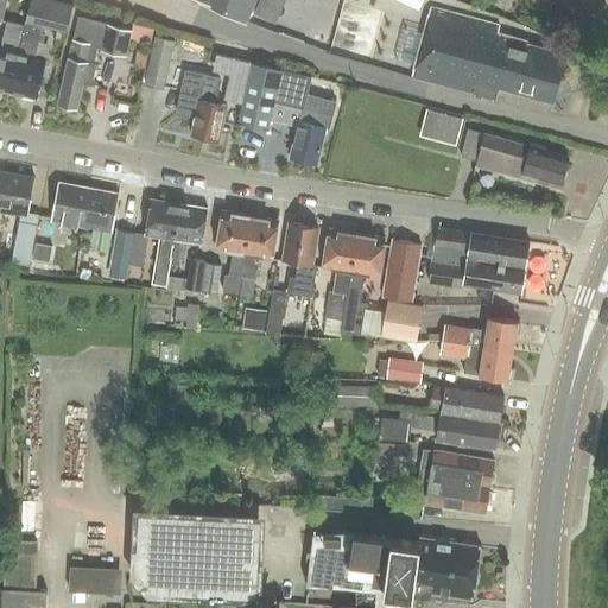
[(74,7),(46,0),(31,0),(25,26),(8,93),(37,100),(46,62),(36,58),(44,26),(68,32),(74,7)]
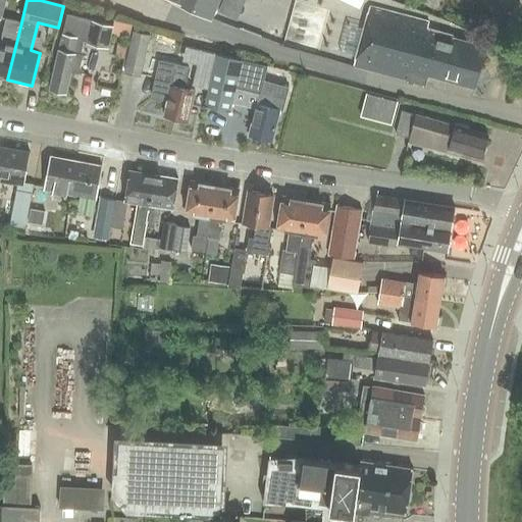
[(167,0),(172,2),(212,20),(220,0),(167,0)]
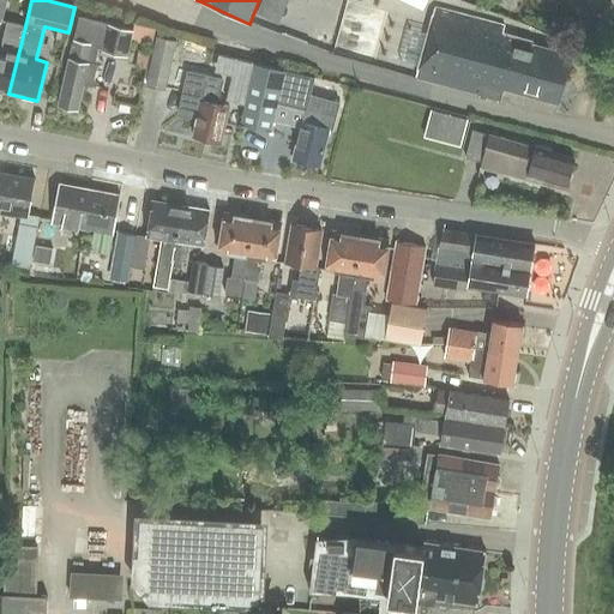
[(411,0),(410,4),(423,10),(427,0),(411,0)]
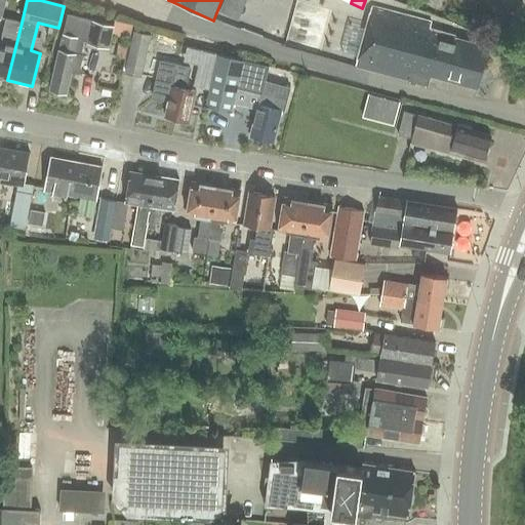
[(476,89),(477,89),(488,47),(487,47),(456,39),(455,36),(430,29),(432,23),(372,6),(356,68),(428,87),(432,73),(477,86),(476,89)]
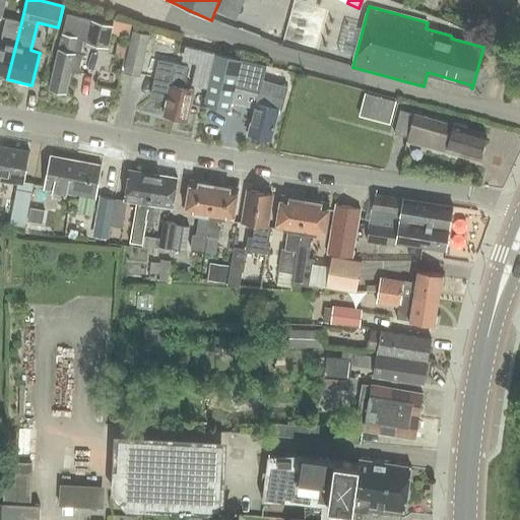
[(78,73),(85,44),(107,49),(112,27),(66,16),(50,89),(66,93),(71,72),(78,73)]
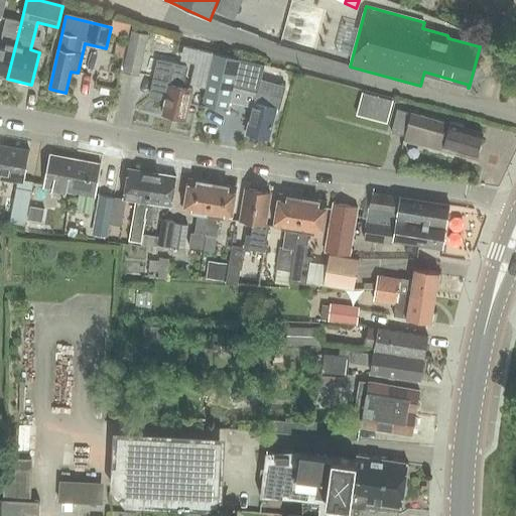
[(0,77),(7,79),(21,22),(6,18),(0,43),(0,42),(0,77)]
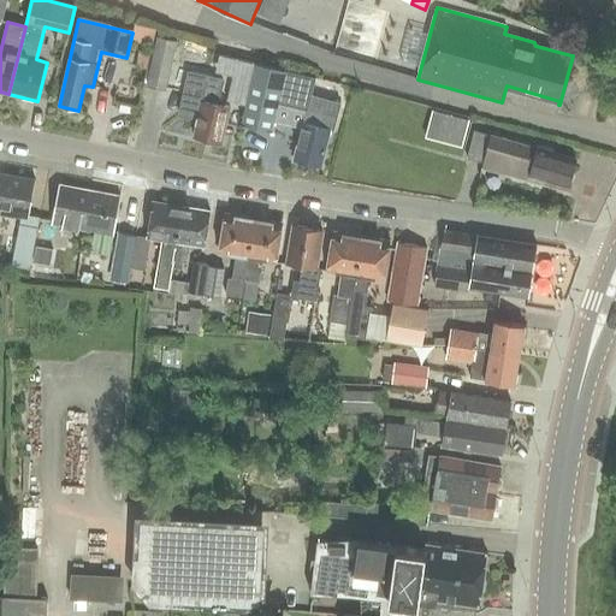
[(178,43),(159,39),(146,86),(166,90),(178,43)]
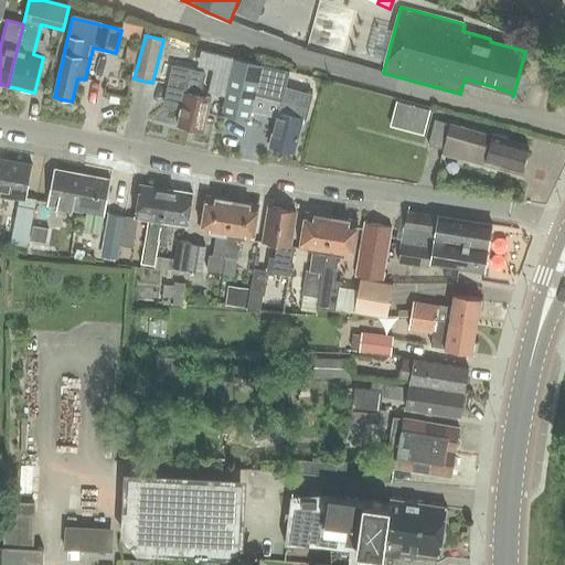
[(233,61),(217,56),(213,76),(228,80),(233,61)]
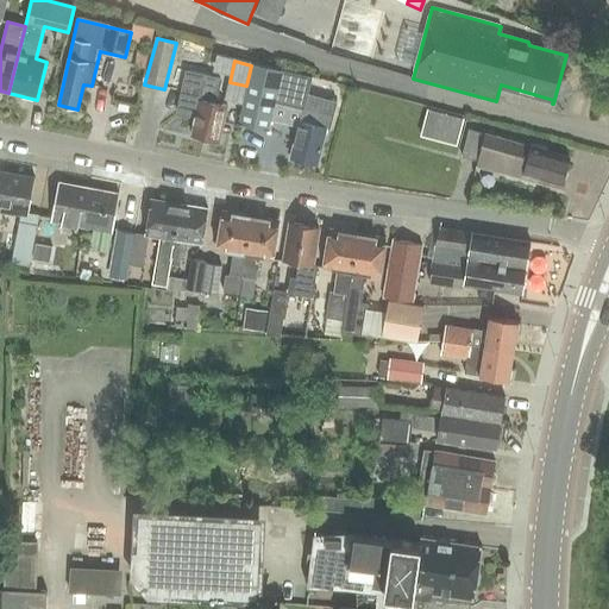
[(307,96),(311,79),(253,66),(249,85),(243,110),(239,126),(268,133),(271,123),(275,105),(302,111),(297,129),(292,158),(318,164),(326,127),(330,129),(336,102),(307,96)]
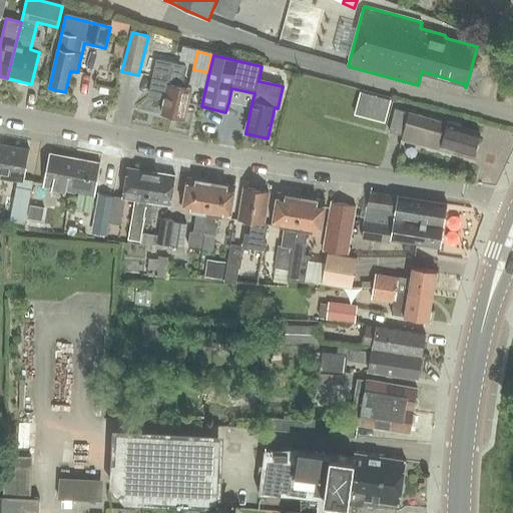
[(165,100),(161,114),(185,119),(192,89),(181,87),(186,67),(173,64),(165,100)]
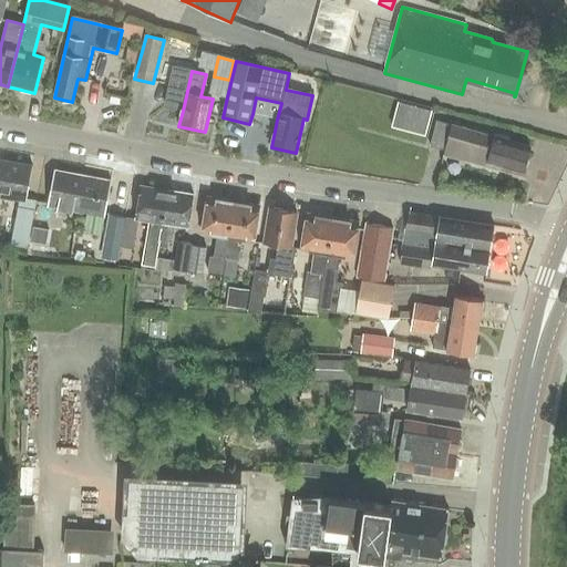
[(256,98),(253,114),(277,120),(281,103),(256,98)]
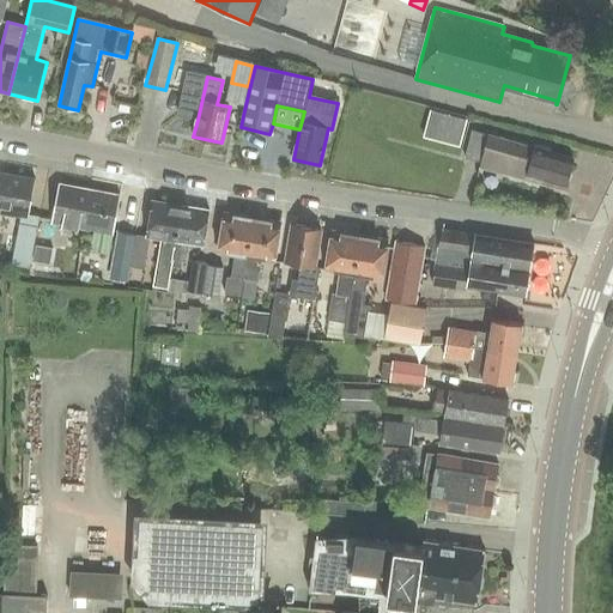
[(434,111),(426,138),(461,147),(469,122),(434,111)]
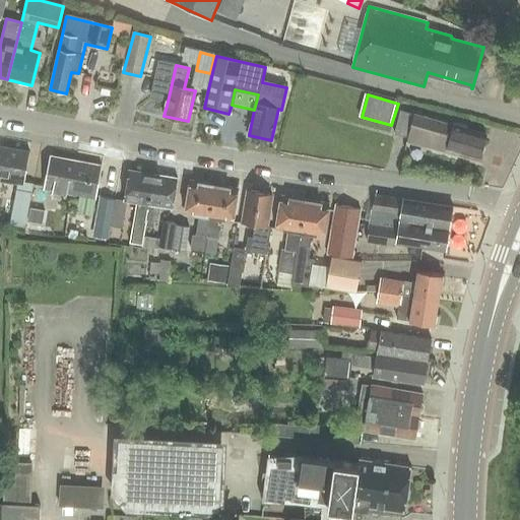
[(400,112),(394,135),(407,139),(461,153),(479,158),(485,134),(468,129),(467,126),(454,123),(453,125),(400,112)]
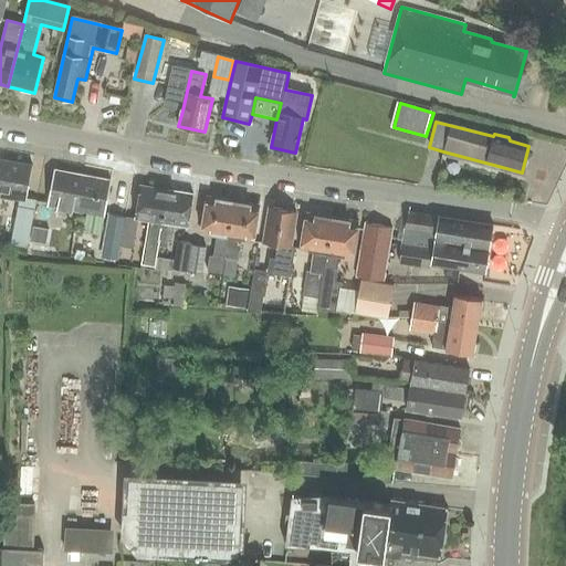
[(32,210),(34,200),(27,198),(33,167),(4,161),(0,186),(0,197),(12,200),(10,211),(16,212),(17,207),(32,210)]
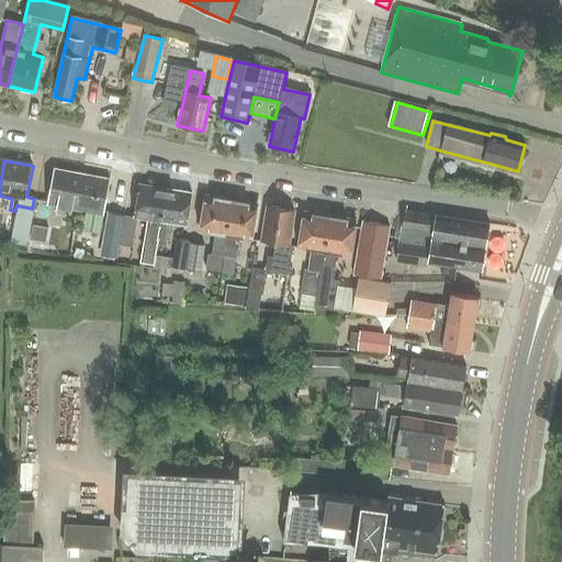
[(76,211),(82,175),(55,169),(48,205),(76,211)]
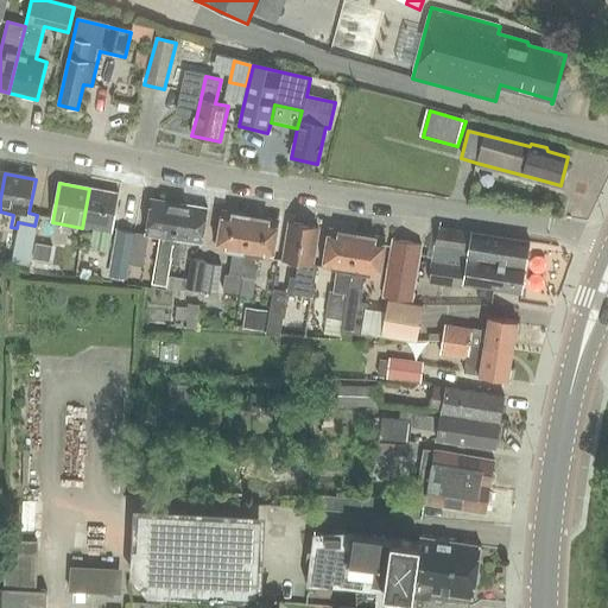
[(113,234),(120,195),(89,189),(82,228),(113,234)]
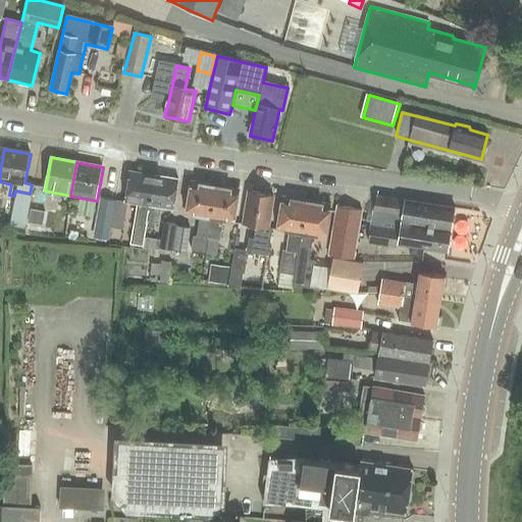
[(139,204),(150,206),(155,175),(131,171),(125,202),(129,203),(139,204)]
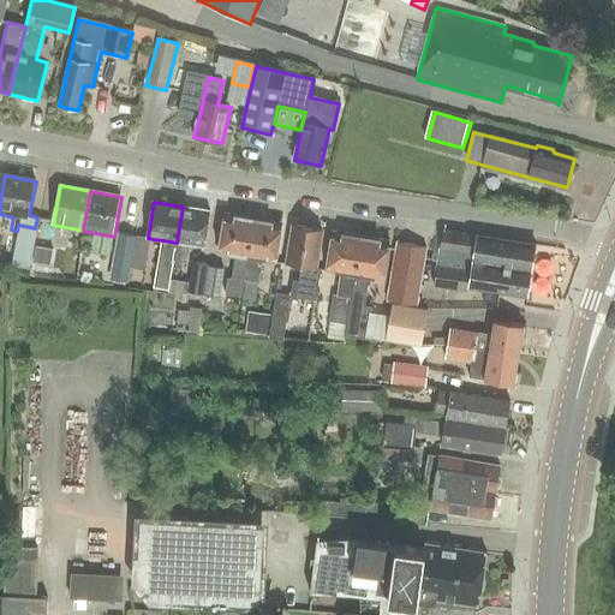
[(177,243),(173,264),(181,266),(185,244),(204,248),(210,212),(183,207),(177,243)]
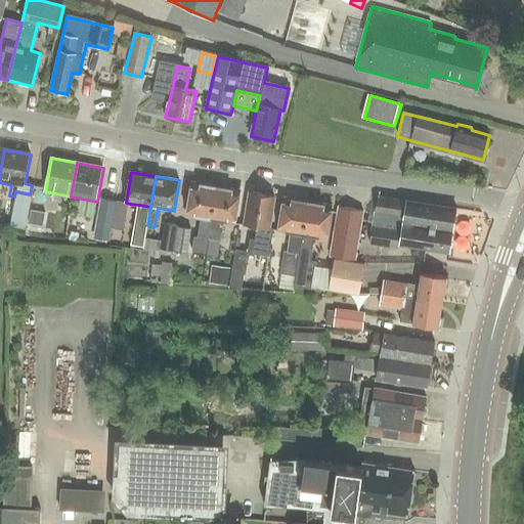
[(208,241),(216,186),(192,183),(187,217),(200,219),(197,238),(208,241)]
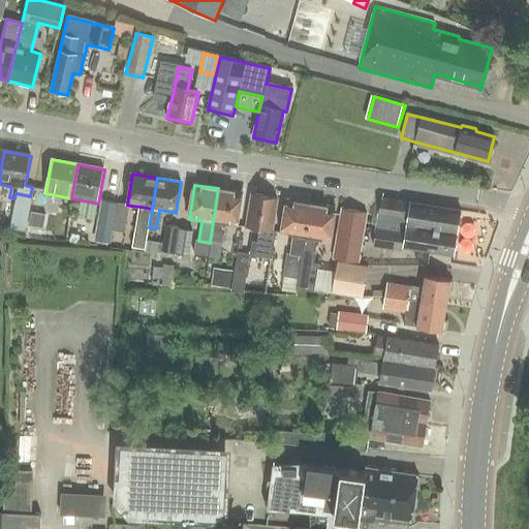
[(218,188),(210,243),(220,244),(223,224),(238,226),(243,192),(218,188)]
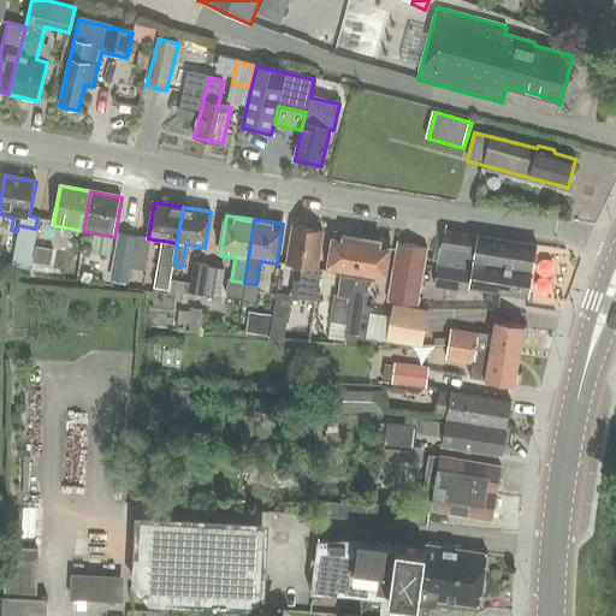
[(27,267),(35,229),(18,225),(17,231),(10,264),(27,267)]
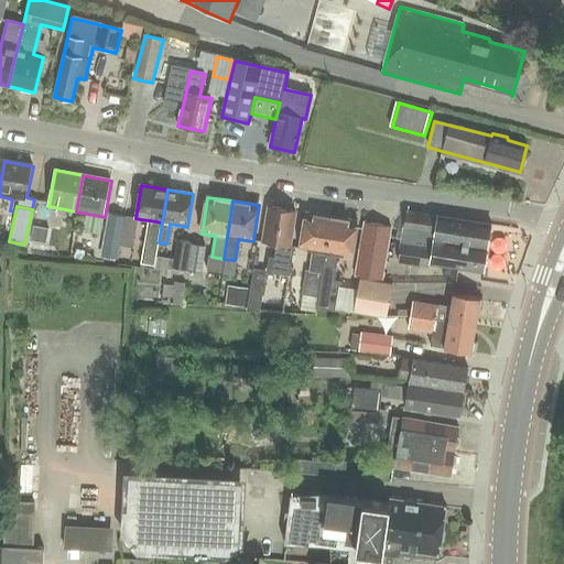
[(266,273),(268,274),(289,277),(293,248),(290,248),(295,212),(269,207),(263,243),(275,245),(274,259),(268,259),(267,272),(266,273)]
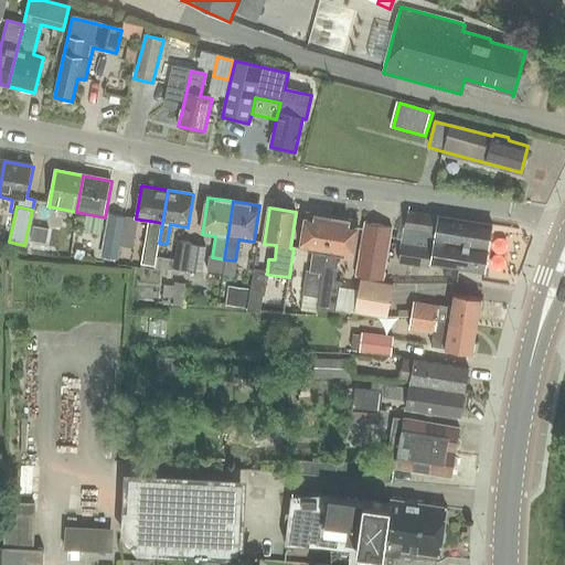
[(407,212),(400,263),(430,267),(430,264),(484,273),(492,225),(407,212)]
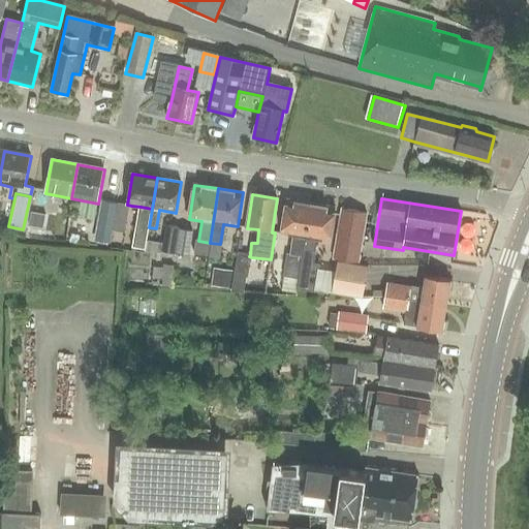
[(101,200),(94,241),(110,244),(117,204),(101,200)]
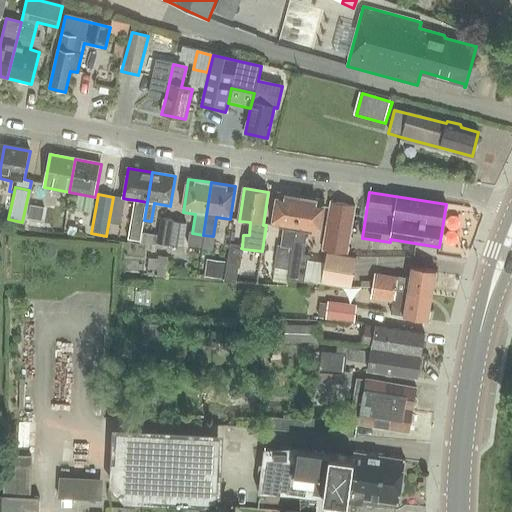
[(277,247),(277,251),(274,269),(289,271),(291,253),(292,253),(296,230),(301,198),(277,194),(272,226),(283,228),(280,247),(277,247)]
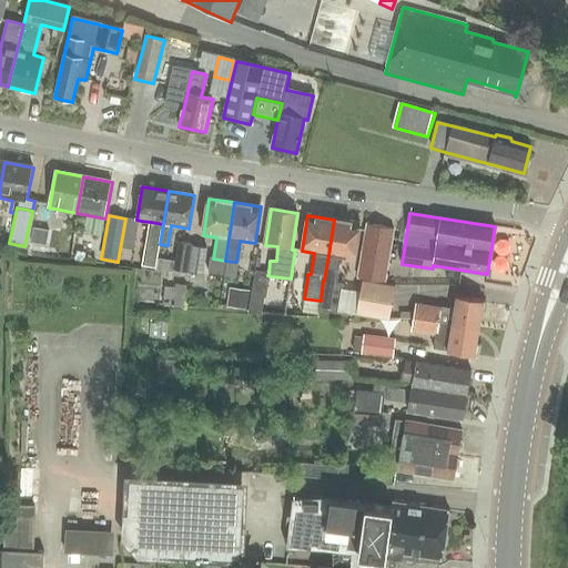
[(128,219),(123,249),(135,251),(141,221),(137,220),(128,219)]
